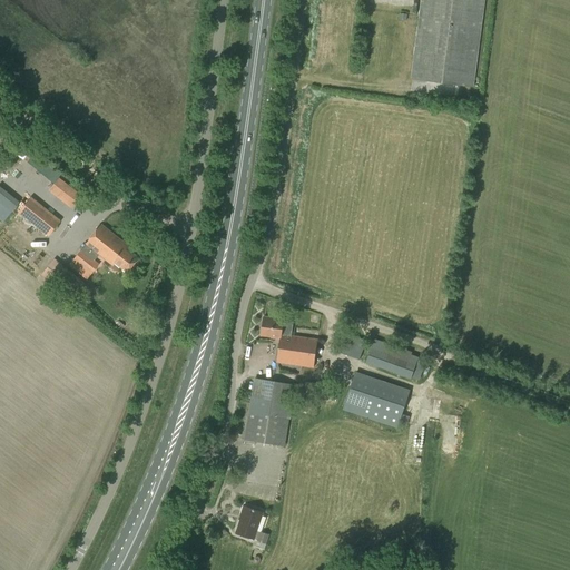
[(422,0),(416,41),(412,79),(473,88),(484,0),(422,0)]
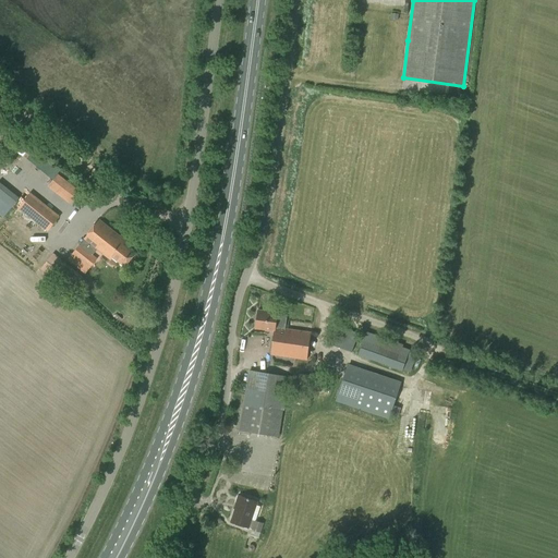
[(71,204),(81,191),(59,173),(48,186),(71,204)]
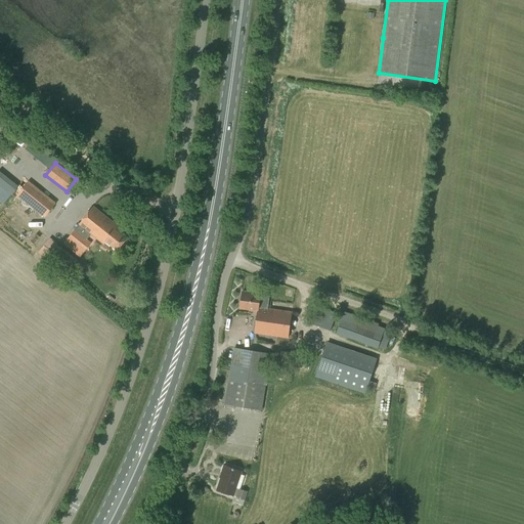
[(44,218),(56,204),(29,180),(16,194),(44,218)]
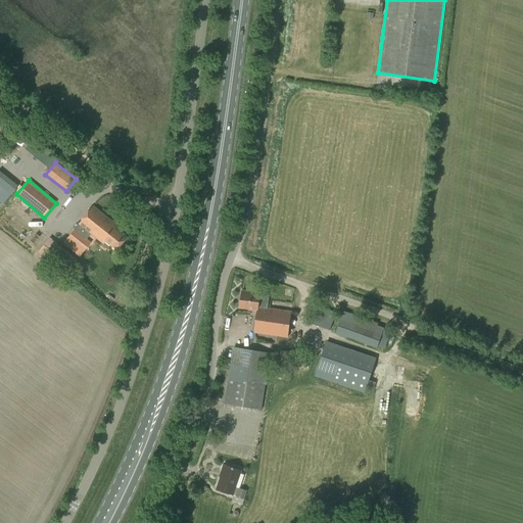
[(128,237),(116,228),(119,226),(94,205),(67,238),(78,246),(74,251),(80,256),(91,242),(87,239),(91,234),(103,243),(105,241),(116,250),(128,237)]
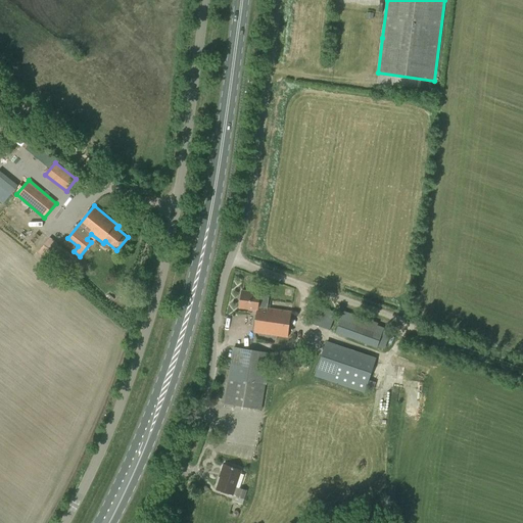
[(74,280),(86,266),(50,237),(38,252),(74,280)]
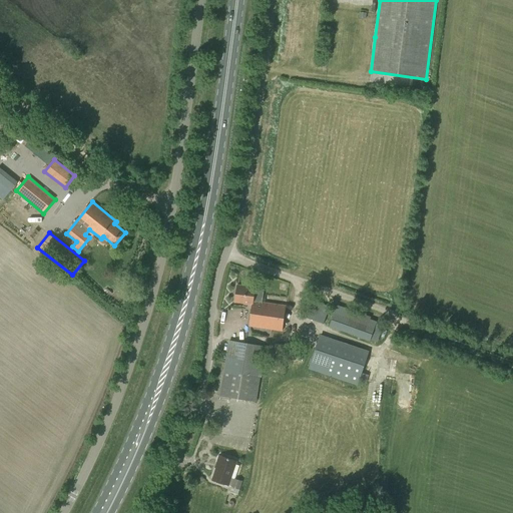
[(263,293),(264,287),(255,286),(255,287),(237,285),(234,303),(252,305),(249,326),(283,331),(286,305),(253,301),(254,292),(263,293)]
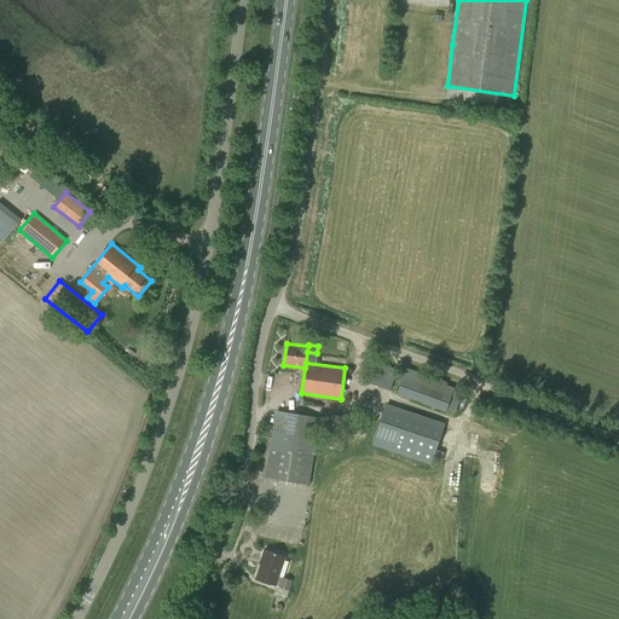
[(391,392),(397,371),(379,365),(371,386),(391,392)]
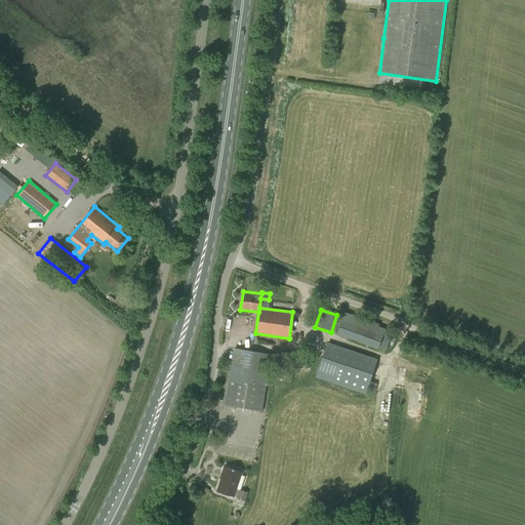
[(387,351),(393,332),(386,330),(386,329),(378,326),(379,324),(345,312),(336,334),(378,350),(379,348),(387,351)]
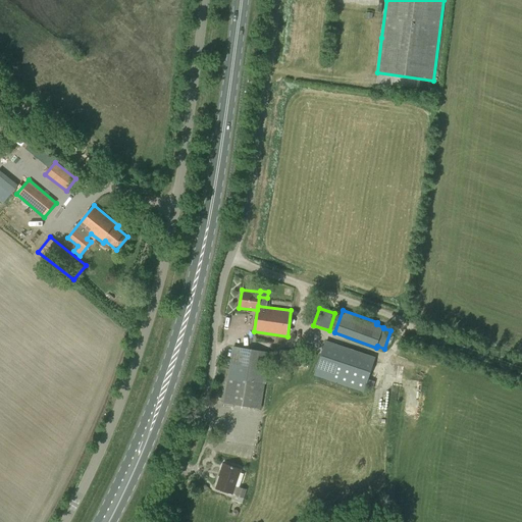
[(364,393),(376,357),(325,340),(314,375),(364,393)]
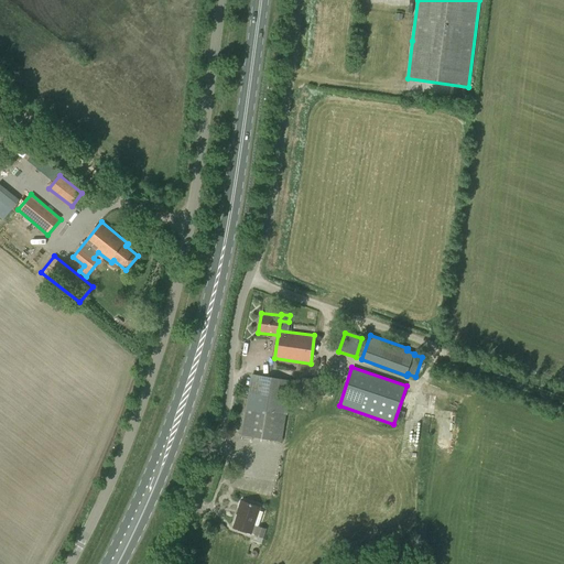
[(281,441),(286,410),(292,381),(252,376),(242,435),(281,441)]
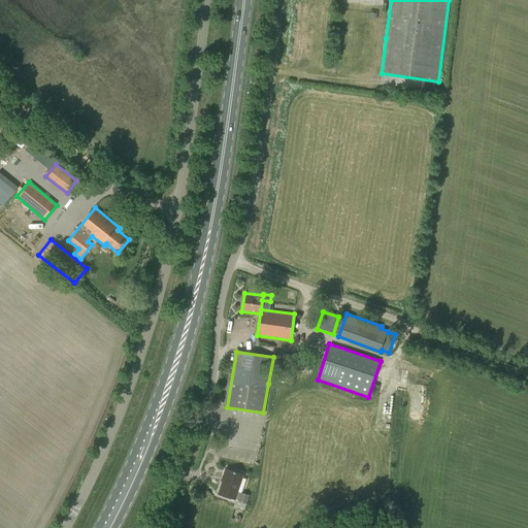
[(292,367),(293,355),(283,354),(282,367),(292,367)]
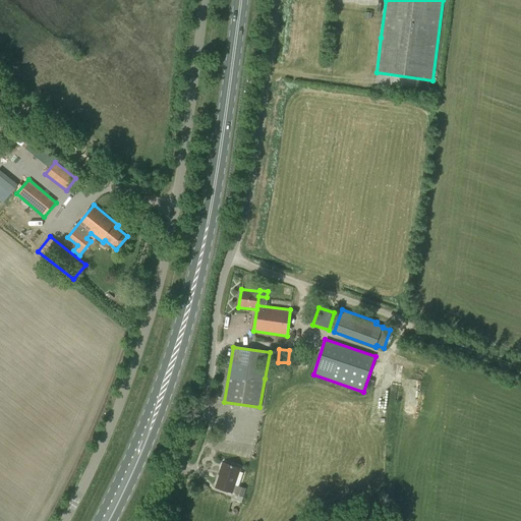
[(241,503),(246,488),(239,486),(240,481),(236,479),(240,468),(223,462),(220,470),(222,471),(216,487),(235,494),(233,500),(241,503)]
